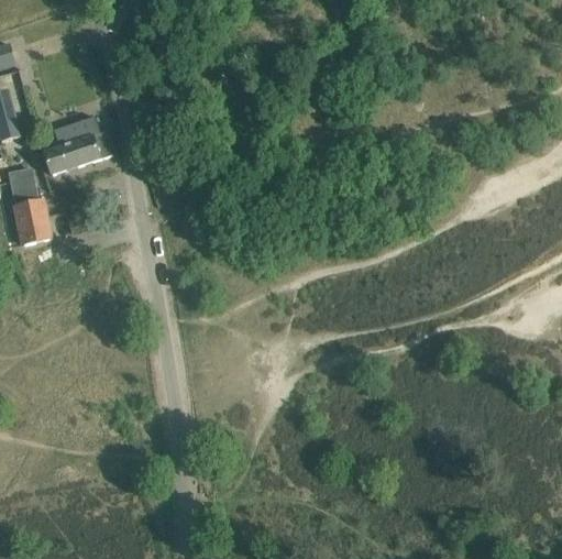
[(9,42),(0,44),(0,68),(15,64),(9,42)]
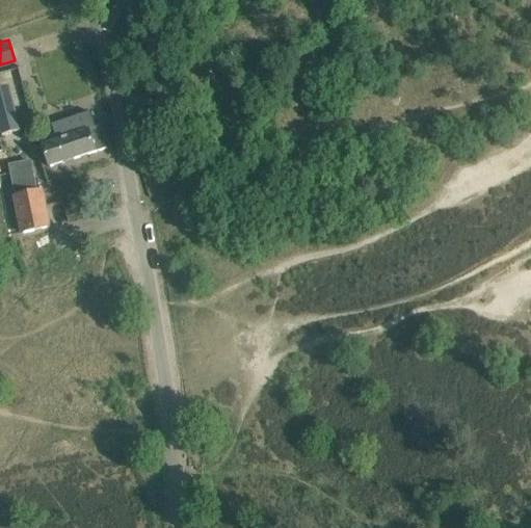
[(6,83),(0,85),(0,133),(19,128),(6,83)]
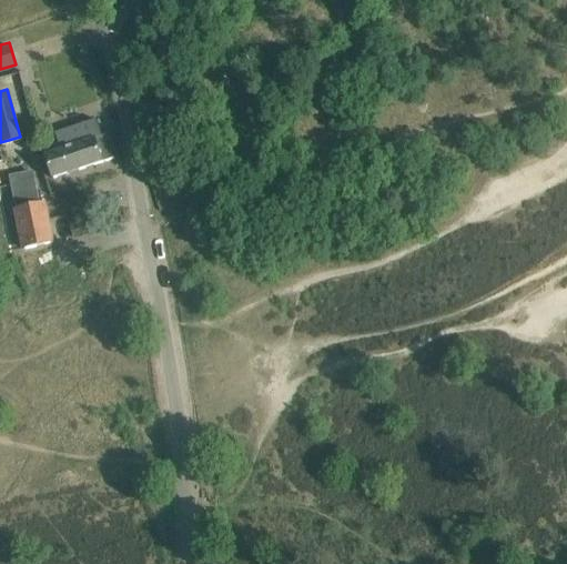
[(59,145),(44,150),(51,174),(113,155),(113,154),(105,131),(100,132),(94,117),(53,130),(59,145)]
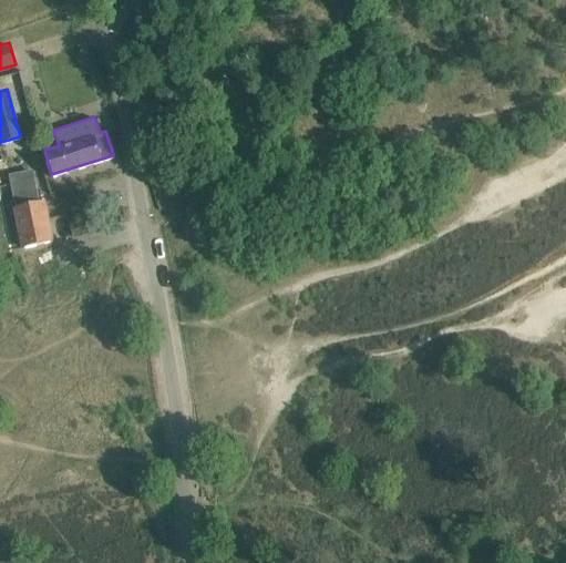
[(33,175),(9,181),(23,245),(29,244),(51,239),(43,201),(39,202),(33,175)]
